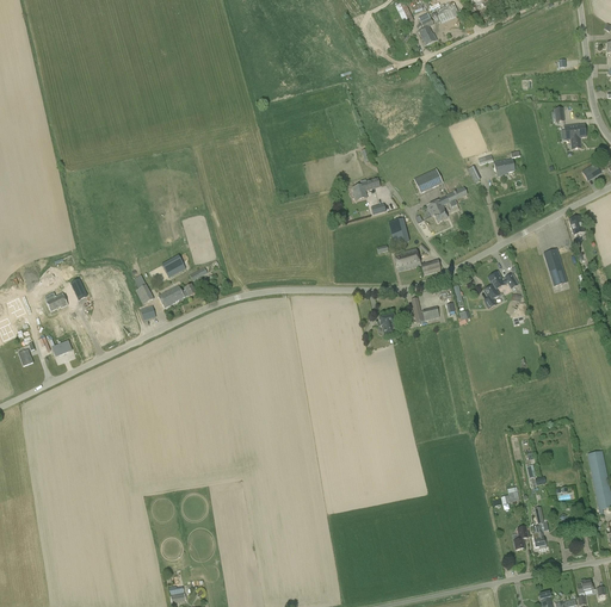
[(414,19),(405,0),(402,0),(395,4),(405,23),(414,19)]
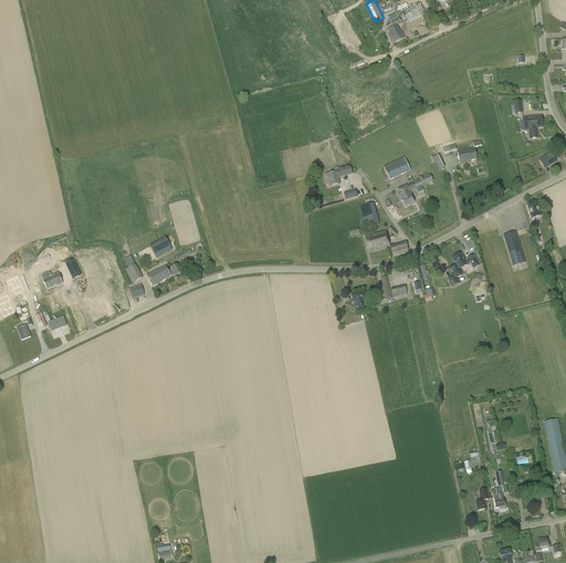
[(409,18),(426,11),(421,0),(405,7),(409,18)]
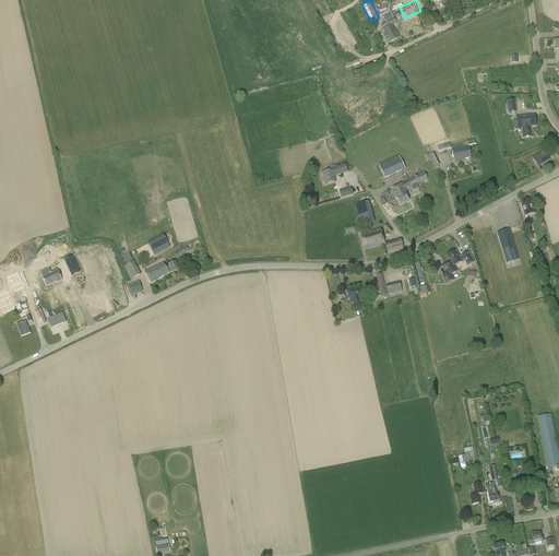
[(389,39),(397,35),(394,30),(395,30),(392,22),(396,21),(393,14),(385,19),(388,24),(382,26),(389,39)]
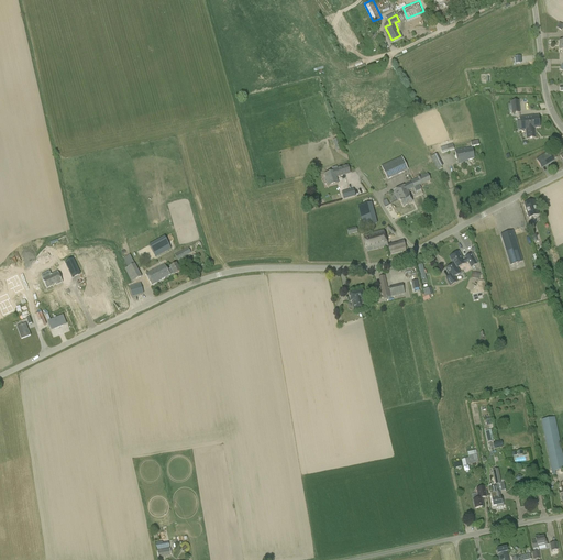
[(510,98),(511,111),(520,110),(519,97),(510,98)]
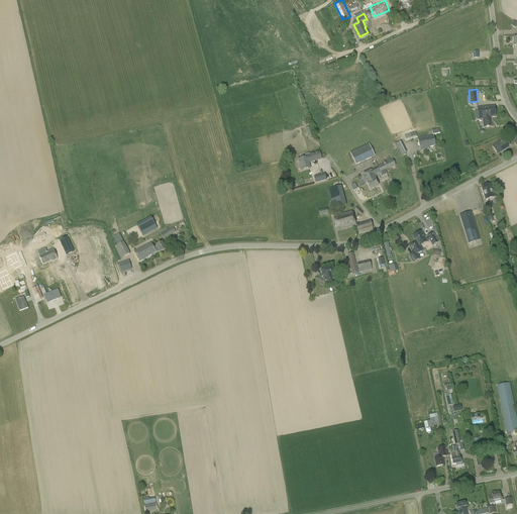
[(491,123),(490,114),(496,114),(495,104),(487,105),(487,104),(478,105),(479,116),(483,116),(484,124),(491,123)]
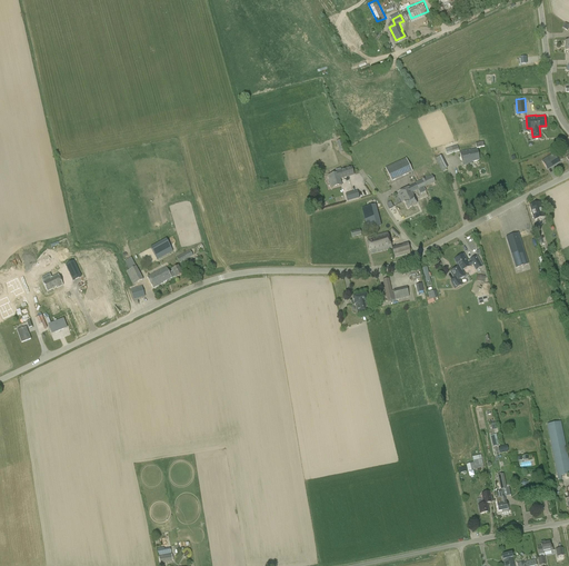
[(336,138),(340,149),(347,147),(342,136),(336,138)]
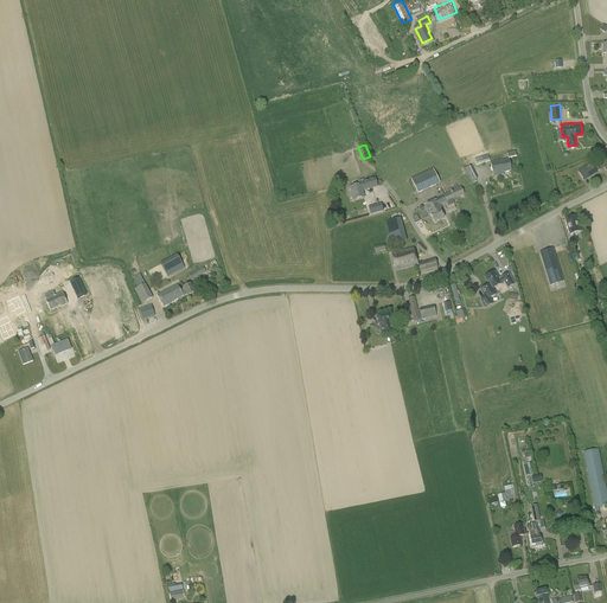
[(490,158),(487,152),(474,156),(477,161),(490,158)]
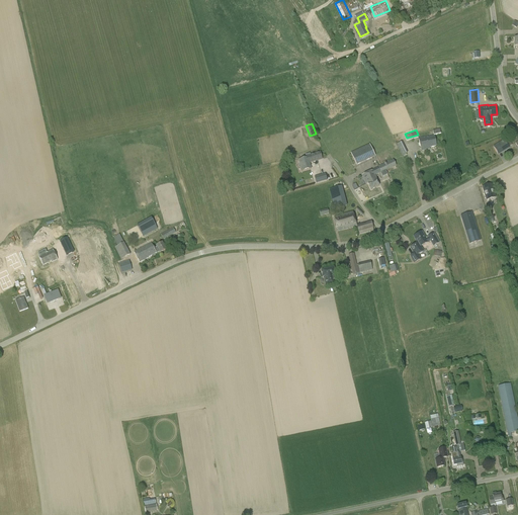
[(436,143),(434,134),(428,135),(427,134),(419,136),(421,148),(429,146),(429,145),(436,143)]
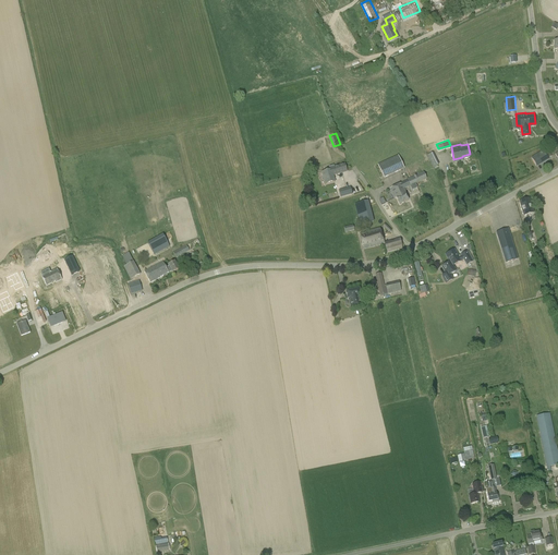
[(536,164),(549,157),(548,155),(552,153),(547,146),(544,148),(543,147),(531,155),(536,164)]
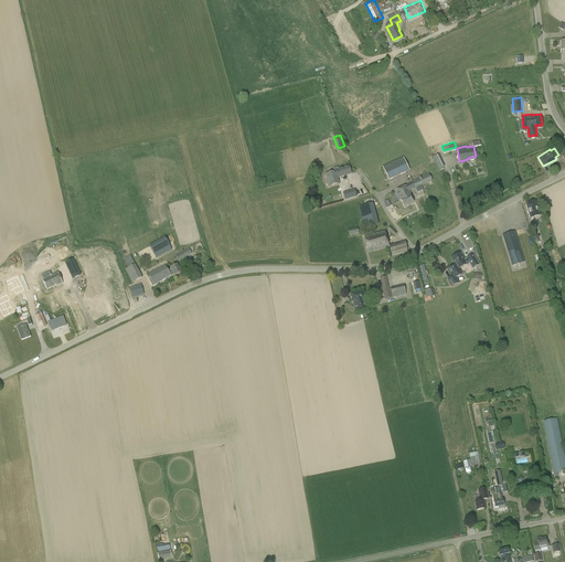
[(433,155),(438,167),(445,163),(438,151),(433,155)]
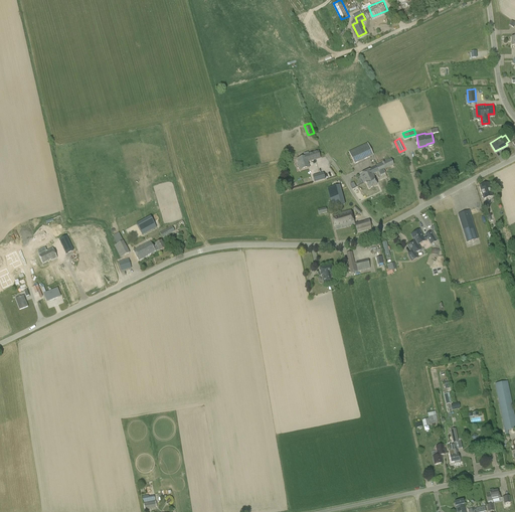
[(348,149),(354,161),(373,153),(367,141),(348,149)]
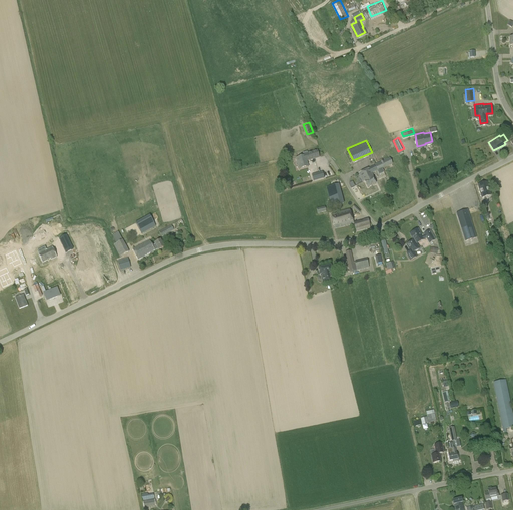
[(308,153),(305,154),(305,153),(296,156),(299,166),(308,164),(306,157),(308,156),(309,157),(320,154),(318,148),(307,151),(308,153)]
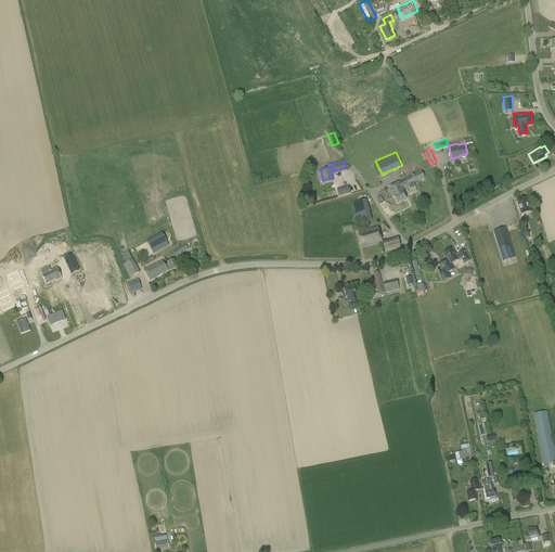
[(402,184),(425,175),(422,168),(405,176),(387,184),(392,194),(395,193),(398,201),(407,196),(403,190),(404,189),(402,184)]
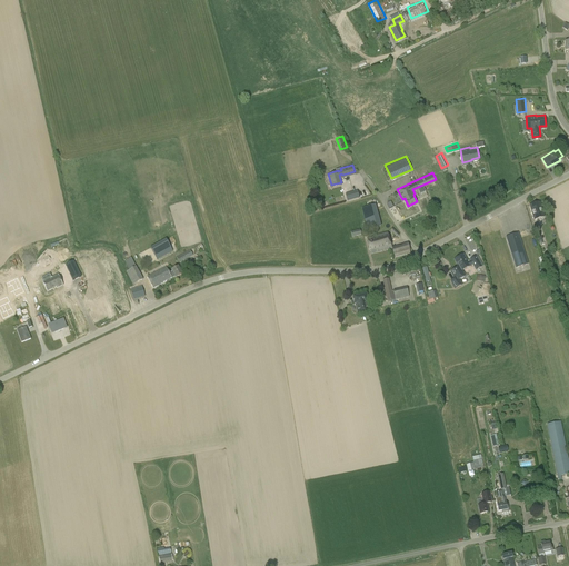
[(359,195),(357,189),(346,191),(347,198),(359,195)]
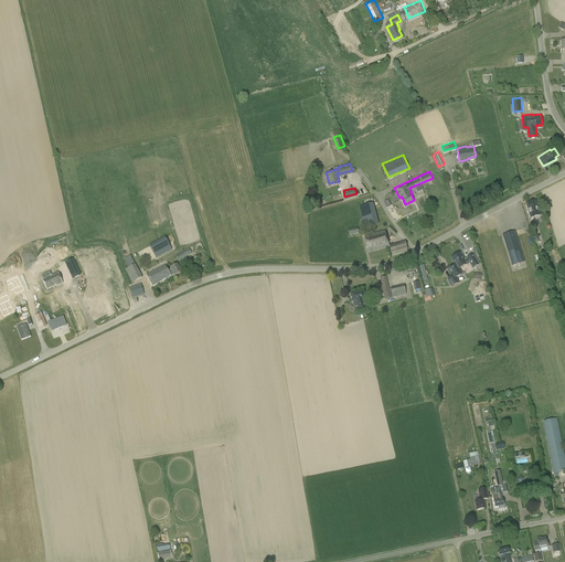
[(536,198),(525,201),(530,215),(541,212),(536,198)]
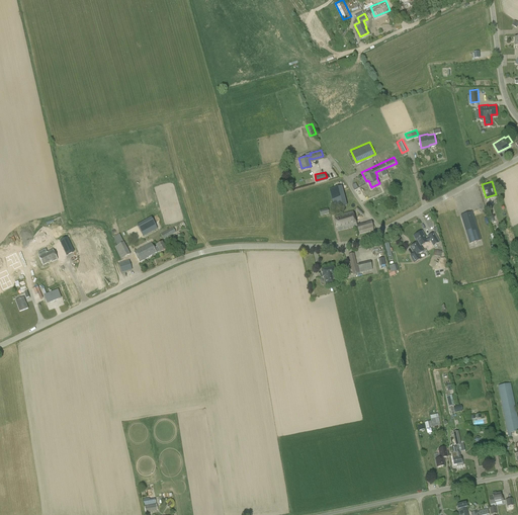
[(334,206),(347,203),(342,183),(329,186),(334,206)]
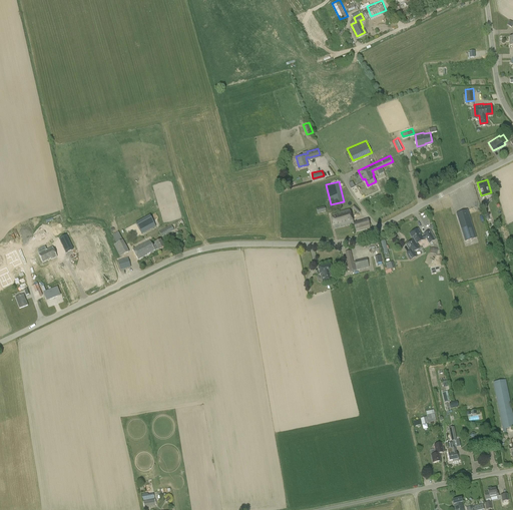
[(360,208),(355,202),(352,205),(357,211),(360,208)]
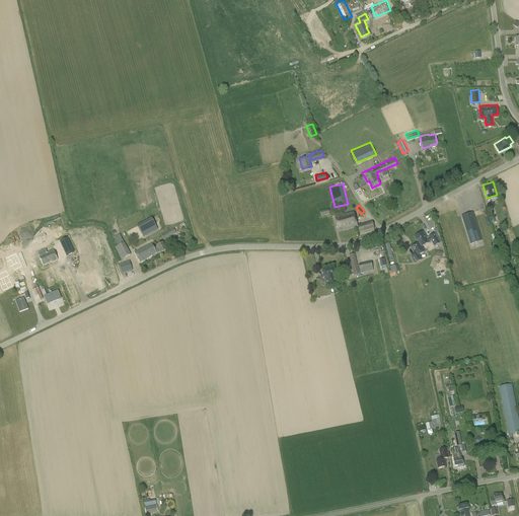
[(491,206),(487,207),(492,220),(496,219),(491,206)]
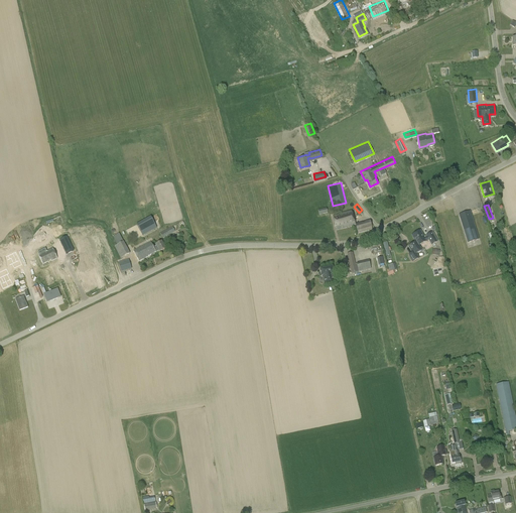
[(352,209),(333,214),(338,228),(356,223),(352,209)]
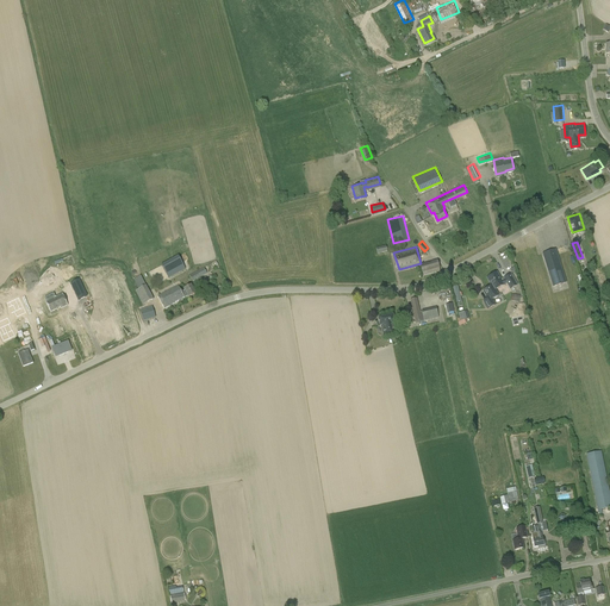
[(549,269),(554,268),(556,275),(564,273),(555,247),(543,250),(549,269)]
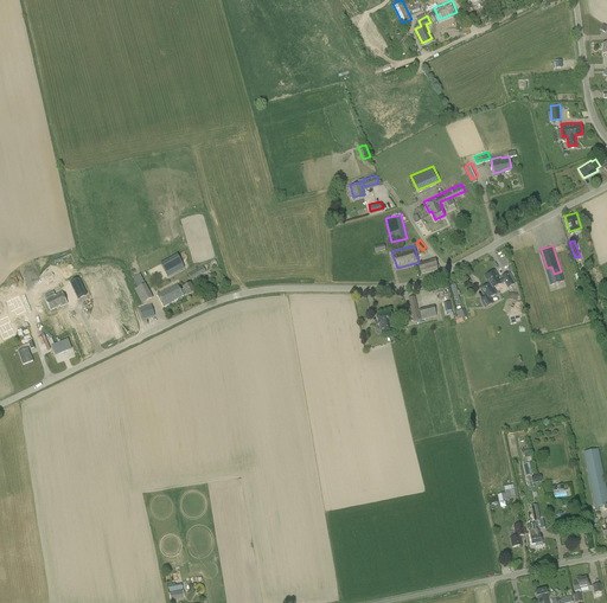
[(177,251),(160,261),(167,274),(185,264),(177,251)]
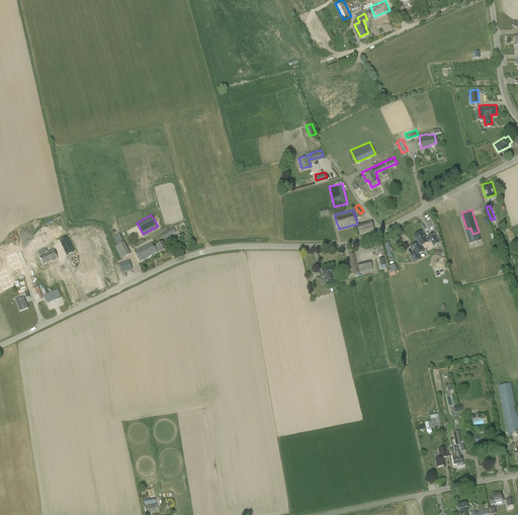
[(371,219),(357,223),(359,232),(373,228),(371,219)]
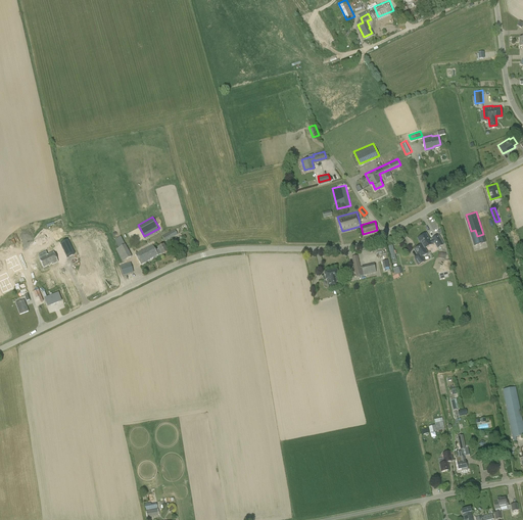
[(165,239),(178,232),(175,227),(162,234),(165,239)]
